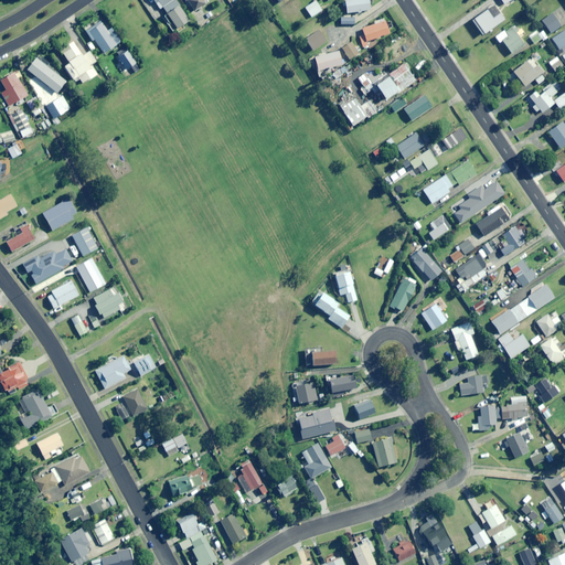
[(176,0),(171,0),(162,7),(167,13),(162,17),(172,31),(172,30),(176,34),(184,28),(182,24),(189,20),(179,6),(179,4),(176,0)]
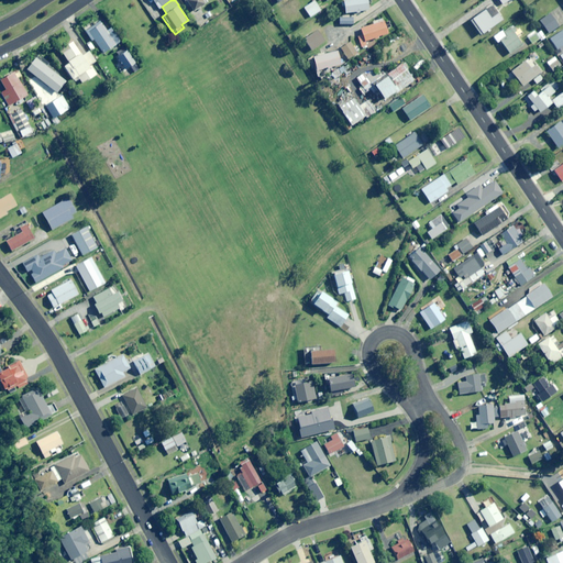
[(188,0),(195,10),(209,1),(208,0),(188,0)]
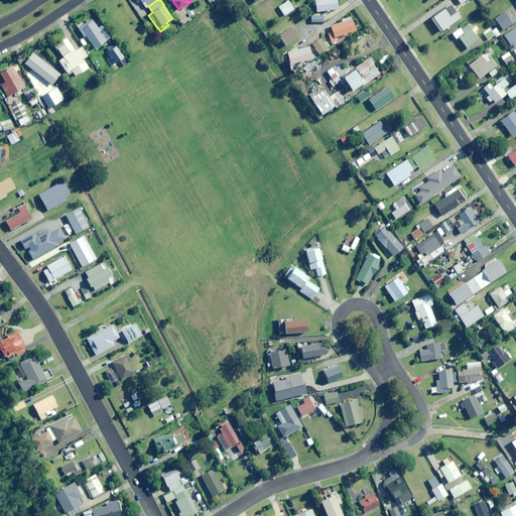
[(284,15),(294,9),(288,0),(279,7),(284,15)]
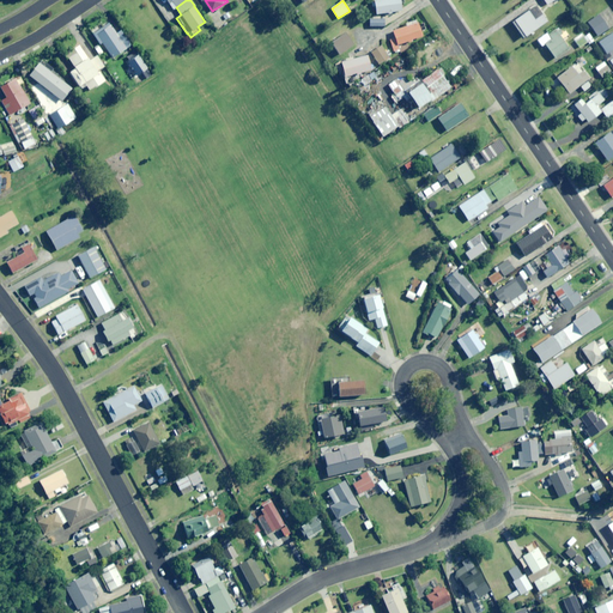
[(375,0),(377,14),(402,10),(400,0),(375,0)]
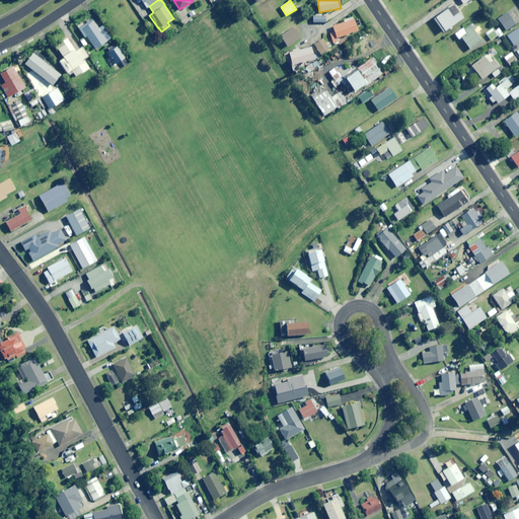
[(445,30),(463,18),(454,4),(435,17),(445,30)]
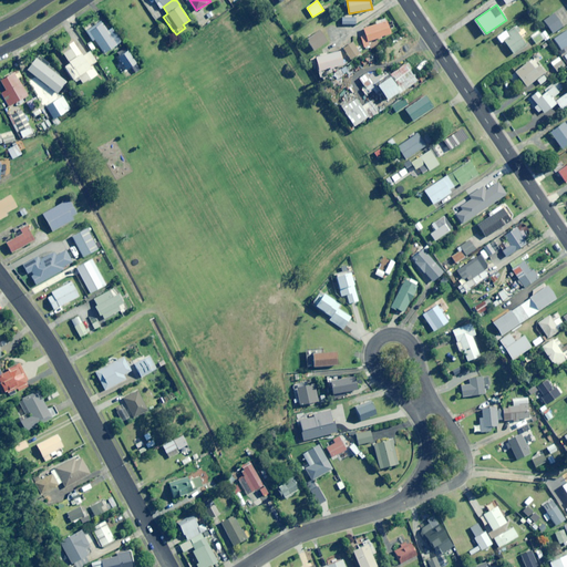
[(553,33),(563,26),(554,13),(544,21),(553,33)]
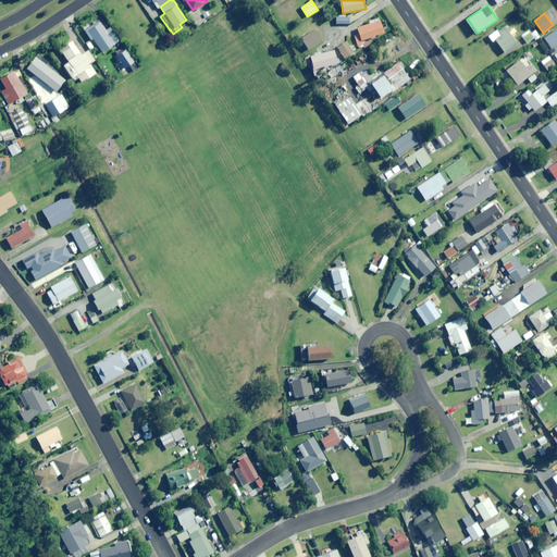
[(361,40),(384,34),(380,19),(370,22),(371,24),(357,27),(358,29),(354,31),(358,48),(363,47),(361,40)]
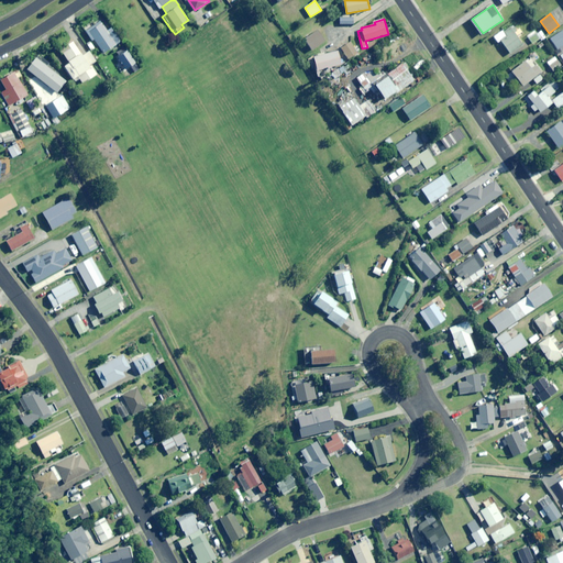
[(107,31),(100,20),(85,31),(92,42),(95,40),(103,53),(121,41),(111,28),(107,31)]
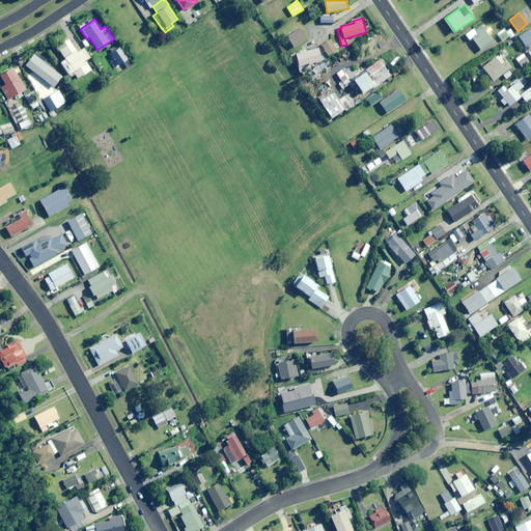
[(485,30),(486,29),(483,24),(468,34),(474,44),(475,43),(481,51),(494,43),(485,30)]
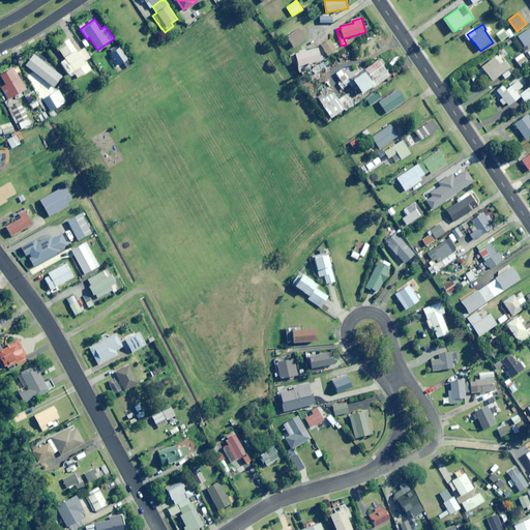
[(293,47),(305,38),(299,28),(287,36),(293,47)]
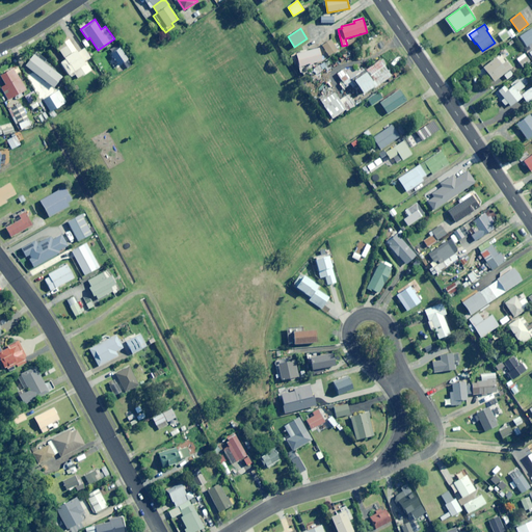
[(531,28),(520,36),(528,49),(531,46),(531,28)]
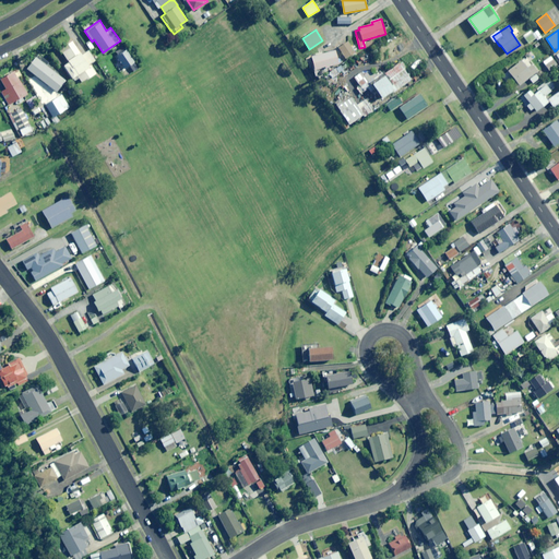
[(530,43),(535,39),(532,34),(526,38),(530,43)]
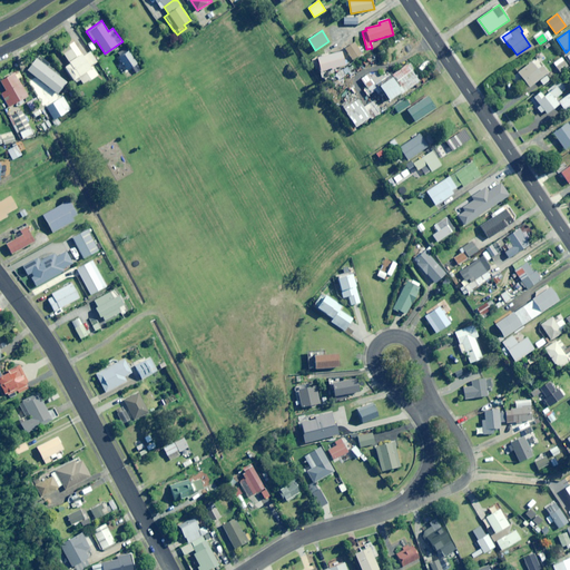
[(361,46),(359,47),(355,41),(345,48),(352,59),(364,52),(361,46)]
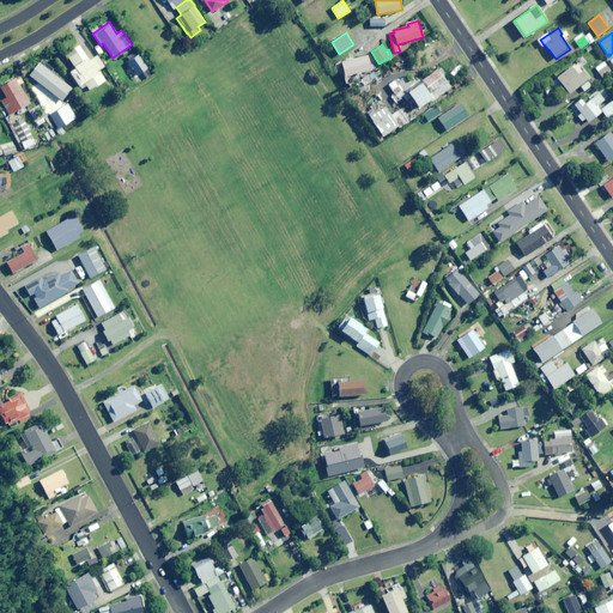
[(68,73),(78,86),(84,83),(89,91),(104,80),(98,71),(104,67),(96,55),(89,60),(80,46),(66,55),(76,68),(68,73)]
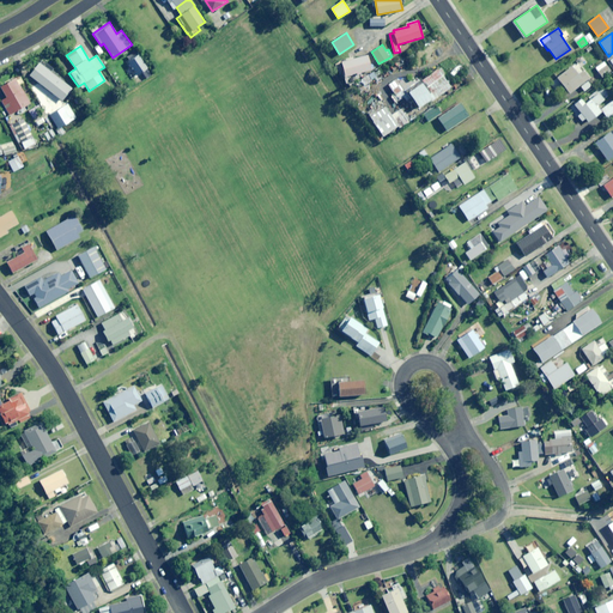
[(137,76),(147,68),(138,55),(127,62),(137,76)]
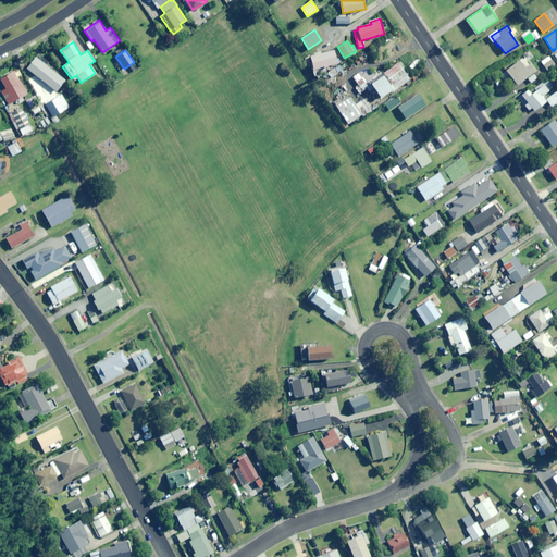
[(312,70),(337,63),(334,50),(309,57),(312,70)]
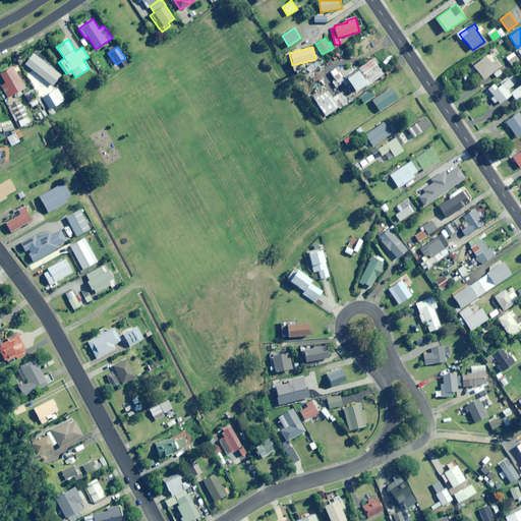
[(43,59),(44,57),(36,51),(24,63),(46,81),(56,69),(43,59)]
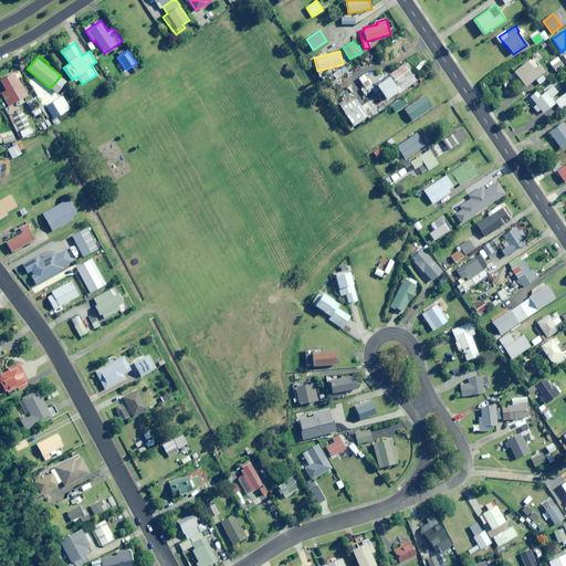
[(525,86),(544,72),(532,58),(514,72),(525,86)]
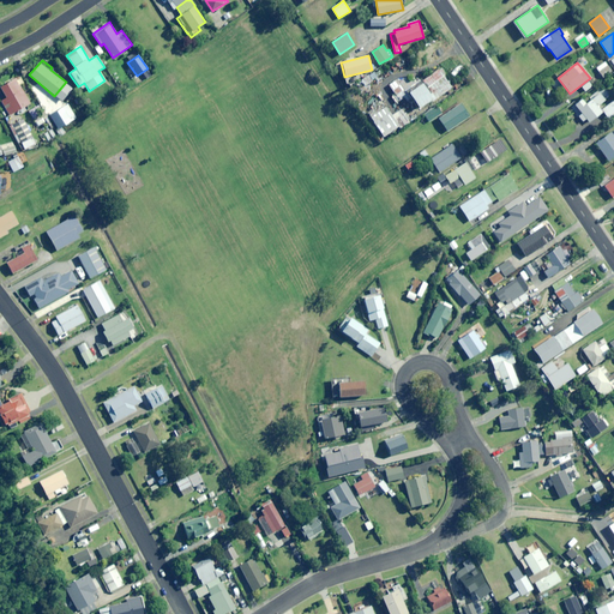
[(603,77),(612,71),(606,62),(596,68),(603,77)]
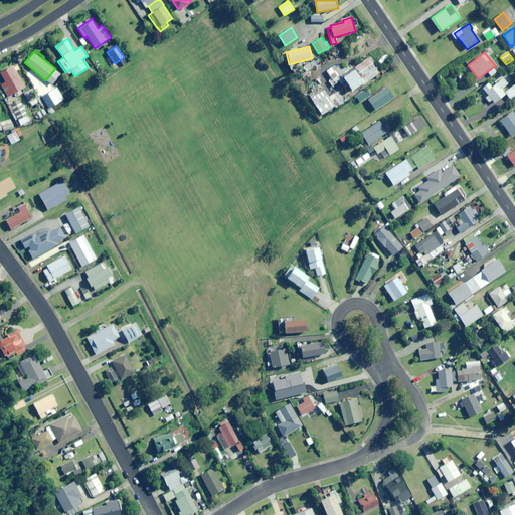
[(379,68),(376,63),(374,65),(368,57),(355,67),(366,82),(380,72),(377,69),(379,68)]
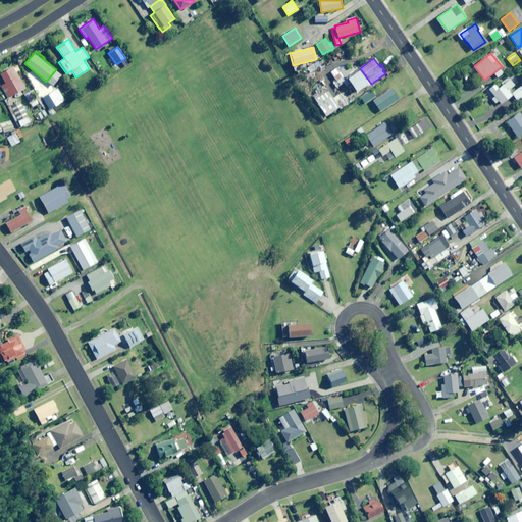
[(8,98),(25,88),(14,67),(1,74),(5,81),(0,84),(8,98)]
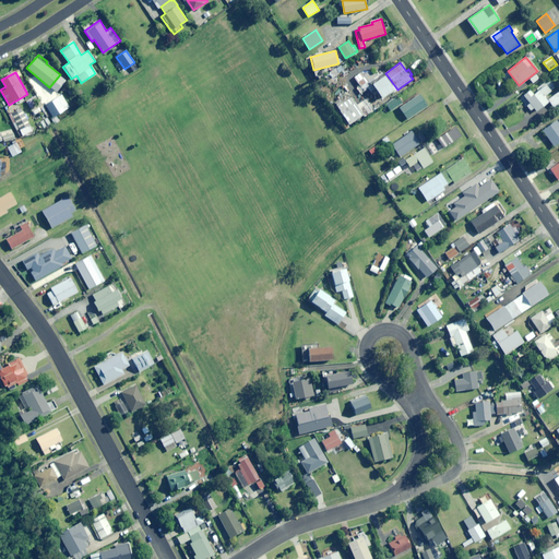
[(373,90),(363,72),(355,76),(358,81),(356,82),(363,92),(368,88),(370,92),(373,90)]
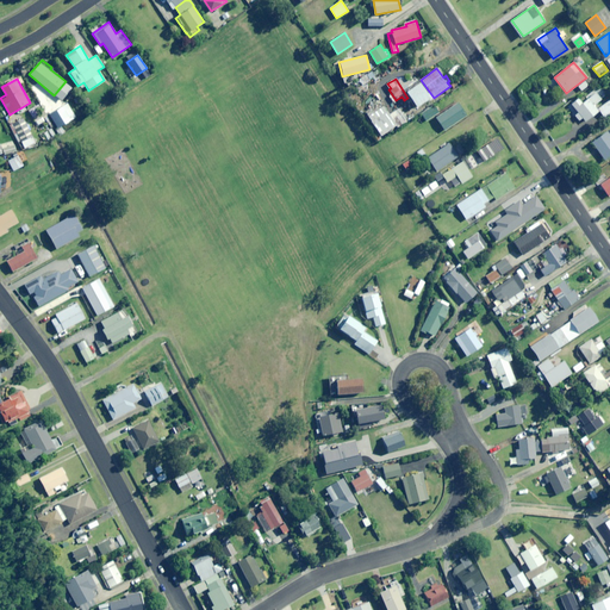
[(417,107),(430,99),(419,83),(406,92),(417,107)]
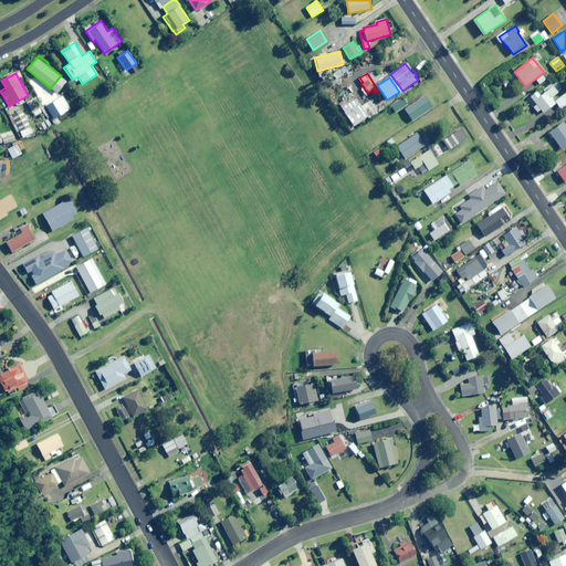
[(551,97),(558,92),(551,84),(544,90),(545,92),(541,96),(536,92),(527,98),(537,112),(541,109),(543,113),(555,103),(551,97)]
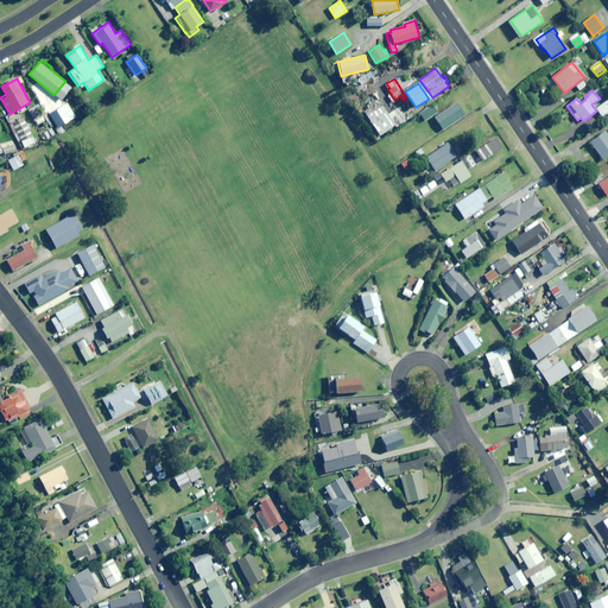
[(602,118),(607,113),(607,99),(596,108),(602,118)]
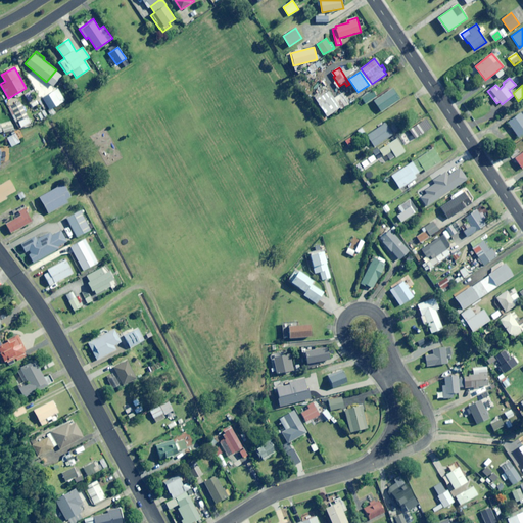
[(65,100),(57,88),(39,99),(47,112),(65,100)]
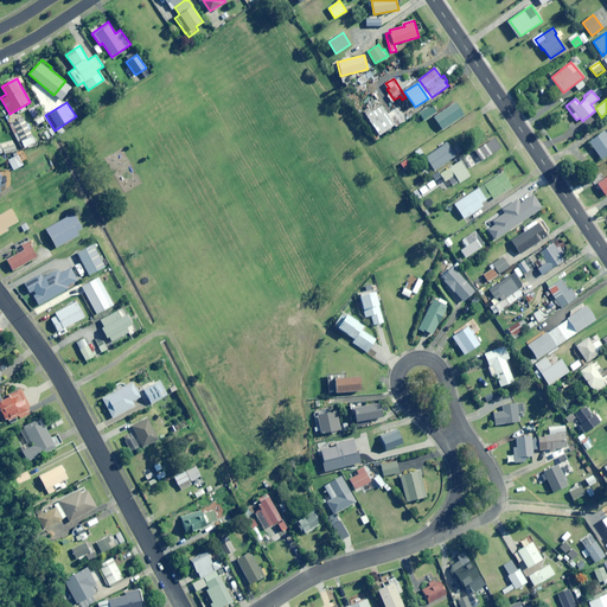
[(425,121),(438,112),(432,103),(420,113),(425,121)]
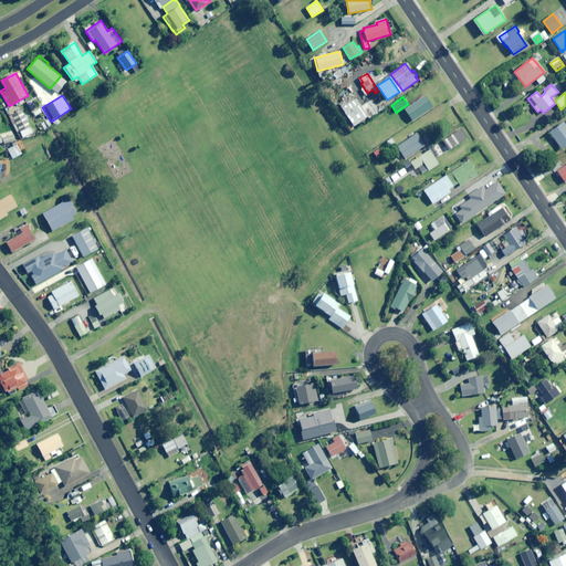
[(413,121),(433,107),(426,96),(406,109),(413,121)]
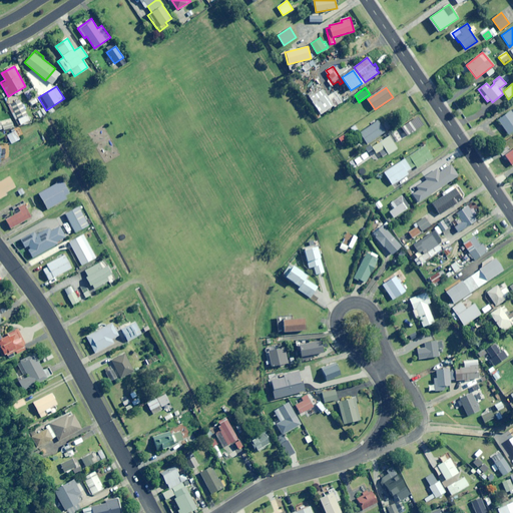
[(321,114),(334,105),(327,95),(323,89),(310,98),(321,114)]
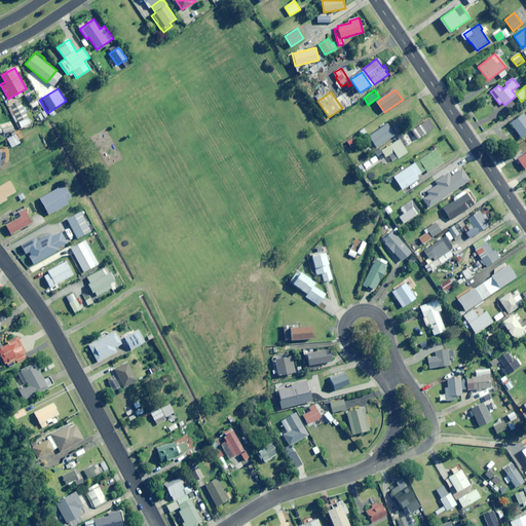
[(343,92),(335,98),(342,108),(343,111),(351,105),(343,92)]
